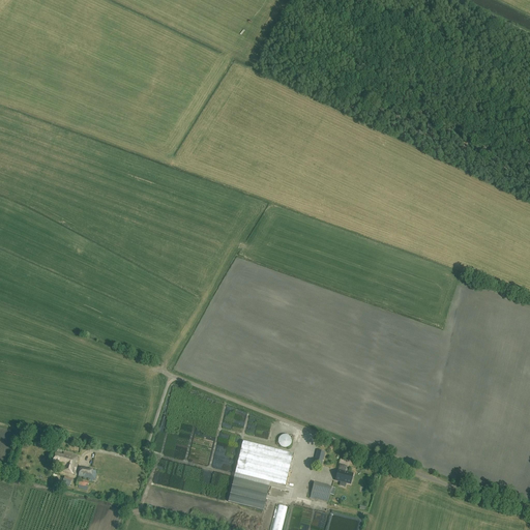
[(278,440),(278,441),(278,442),(278,443),(278,444),(280,445),(281,446),(282,447),(283,447),(284,448),(285,448),(286,448),(287,447),(288,447),(289,446),(290,445),(291,444),(291,443),(292,442),(292,441),(292,440),(291,439),(291,438),(290,437),(289,436),(288,435),(287,435),(286,435),(285,435),(284,435),(283,435),(282,435),(281,436),(280,437),(278,438),(278,439),(278,440)]
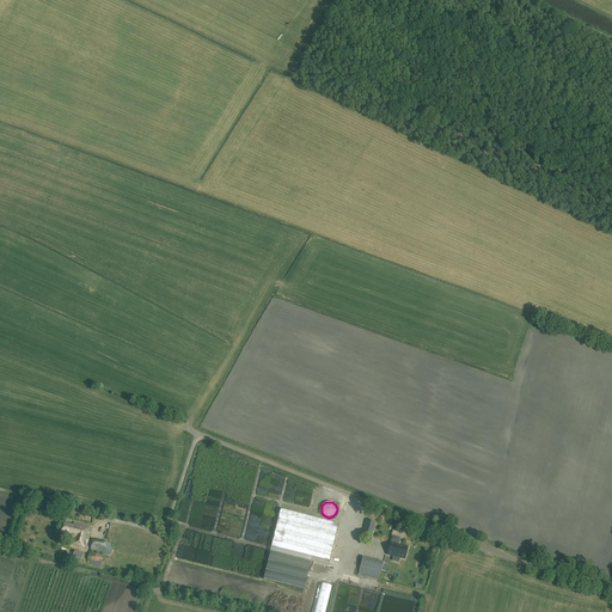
[(329,561),(338,524),(281,509),(271,546),(329,561)]
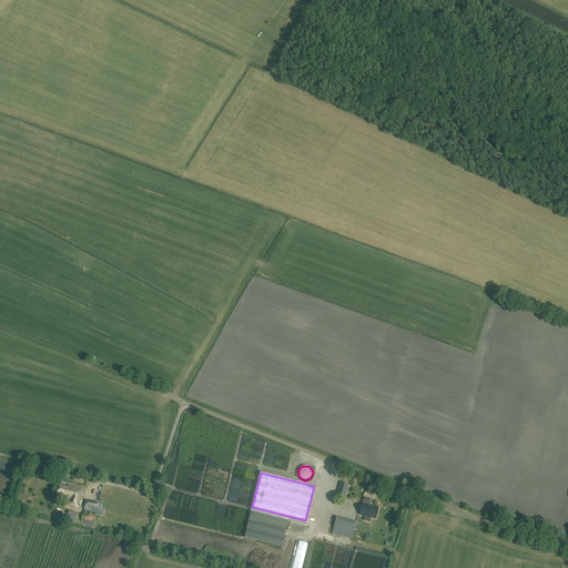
[(324,482),(317,498),(326,501),(332,487),(330,486),(331,484),(324,482)]
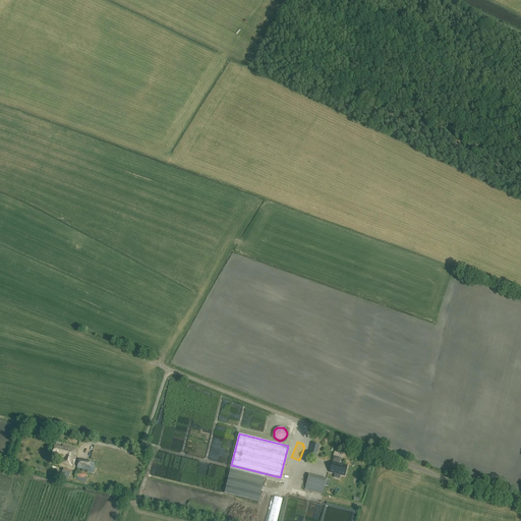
[(320,446),(312,444),(309,454),(316,456),(320,446)]
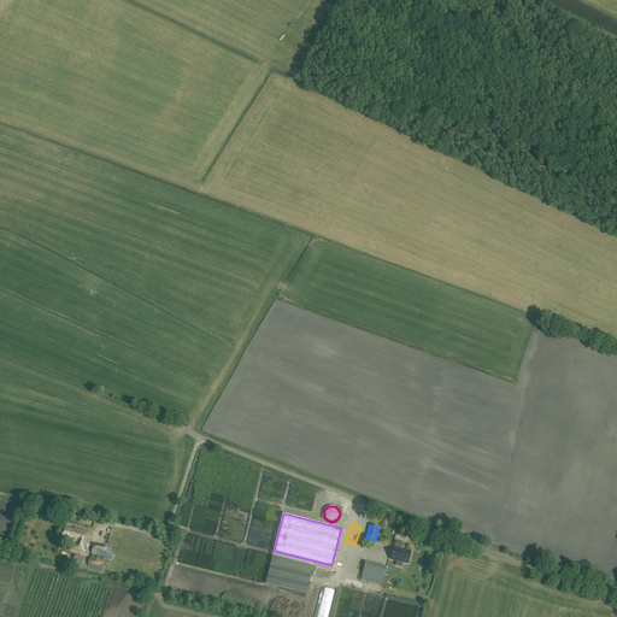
[(88,536),(89,536),(90,532),(75,528),(75,529),(65,527),(62,538),(68,539),(68,540),(75,542),(74,548),(87,552),(90,540),(88,539),(88,536)]
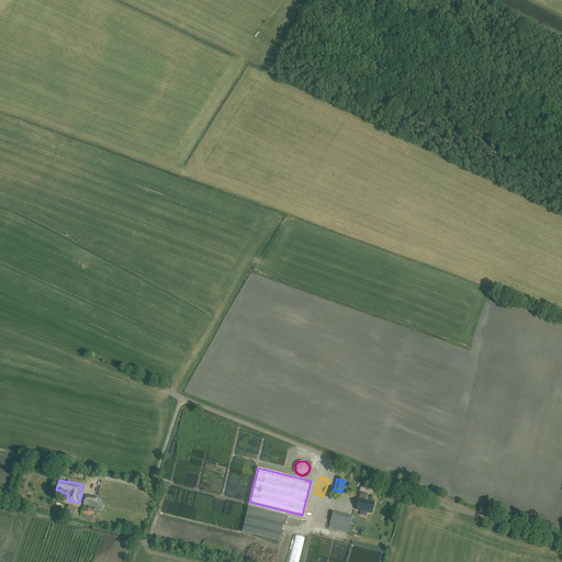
[(85,496),(82,505),(101,509),(103,499),(85,496)]
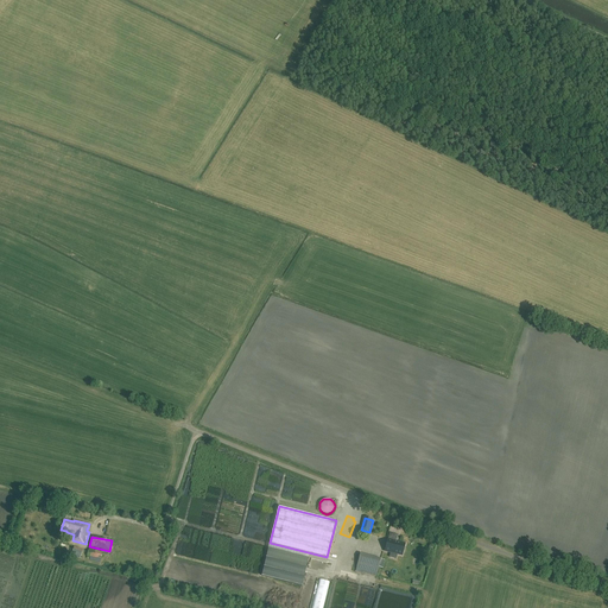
[(398,555),(403,556),(403,555),(405,544),(399,543),(399,544),(397,543),(397,542),(396,542),(388,539),(387,539),(385,550),(385,551),(391,552),(398,555)]
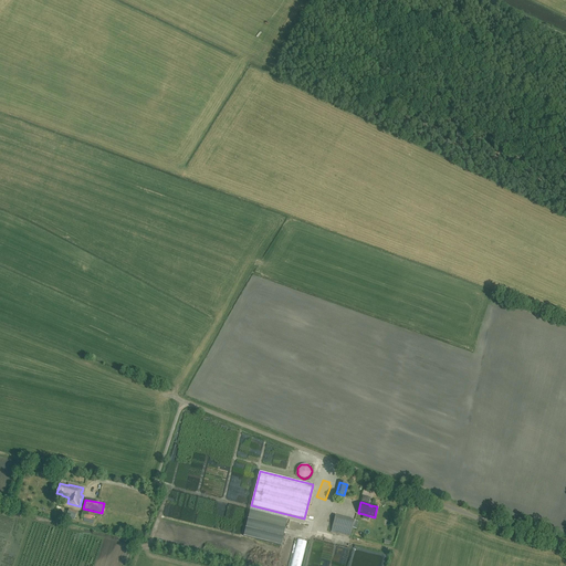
[(243,535),(281,545),(287,519),(250,510),(243,535)]
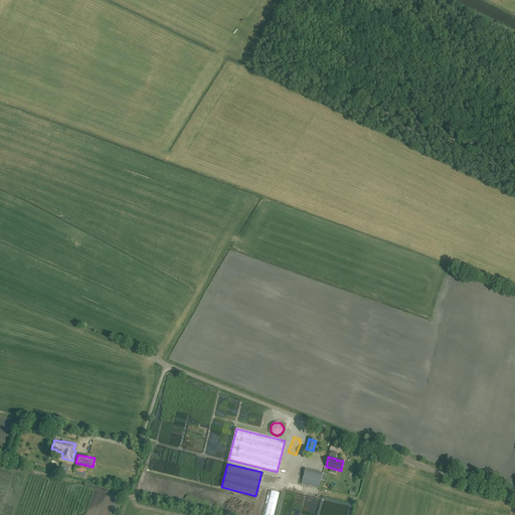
[(75,465),(73,471),(86,474),(87,468),(75,465)]
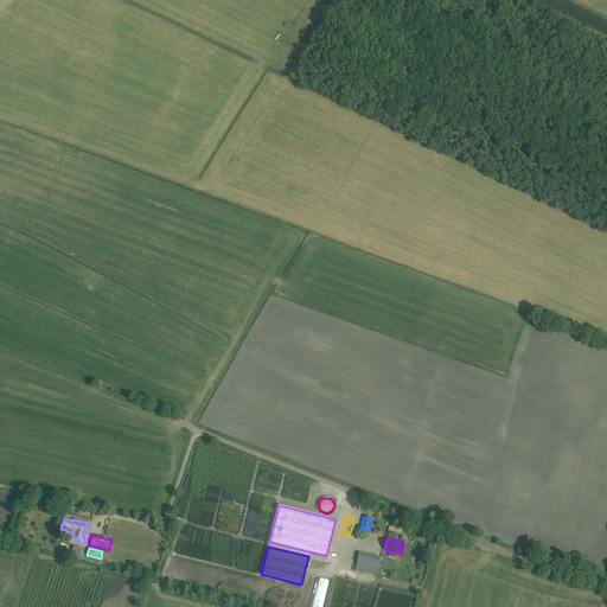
[(381,558),(359,553),(356,569),(377,574),(381,558)]
